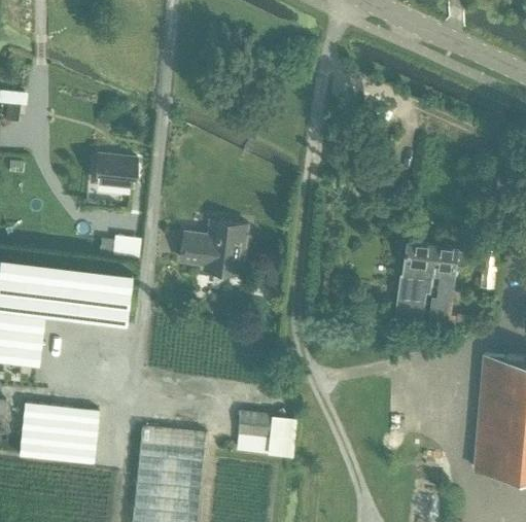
[(20,107),(7,105),(5,123),(18,124),(20,107)]
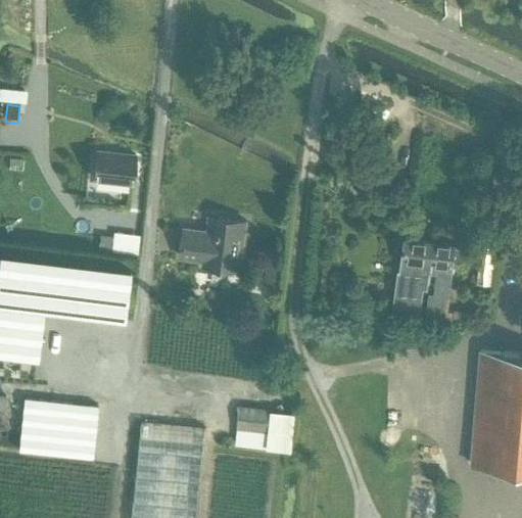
[(94,183),(133,187),(136,159),(97,155),(94,183)]
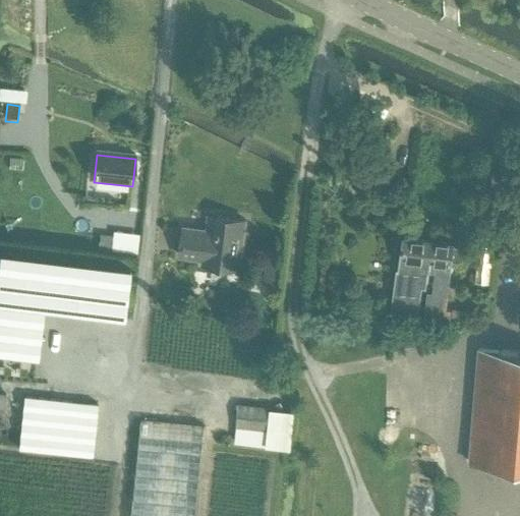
[(203,269),(239,273),(245,225),(209,220),(207,235),(184,232),(180,261),(204,264),(203,269)]
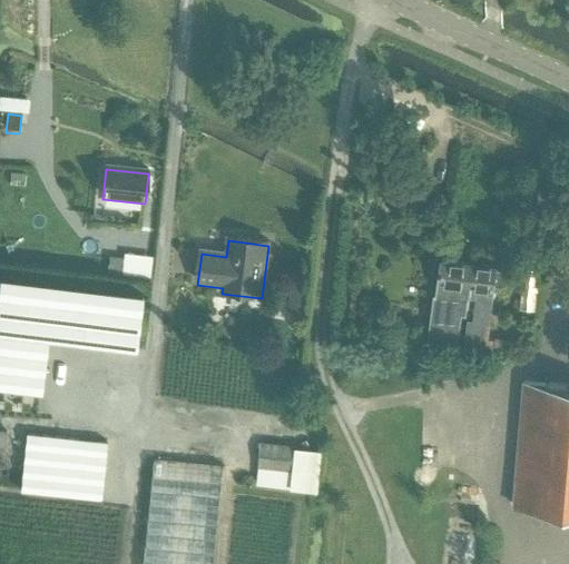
[(433,307),(428,347),(458,350),(462,319),(467,320),(468,314),(470,303),(471,303),(476,269),(470,268),(470,269),(442,265),(435,308),(433,307)]
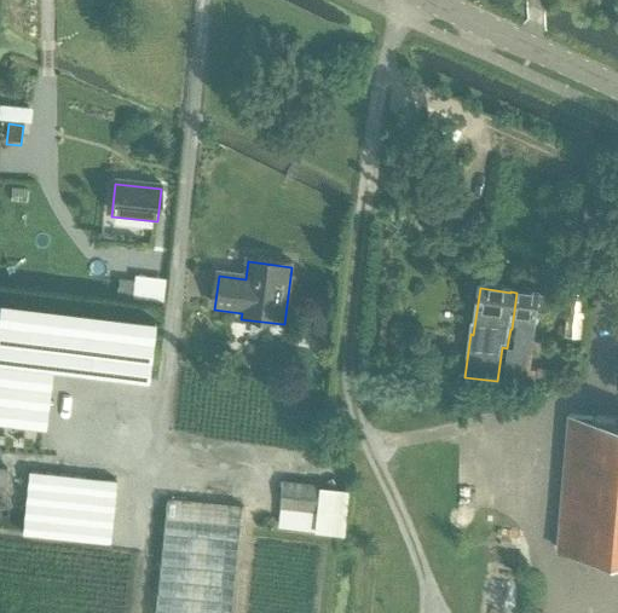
[(415,301),(421,302),(427,299),(428,291),(417,289),(415,301)]
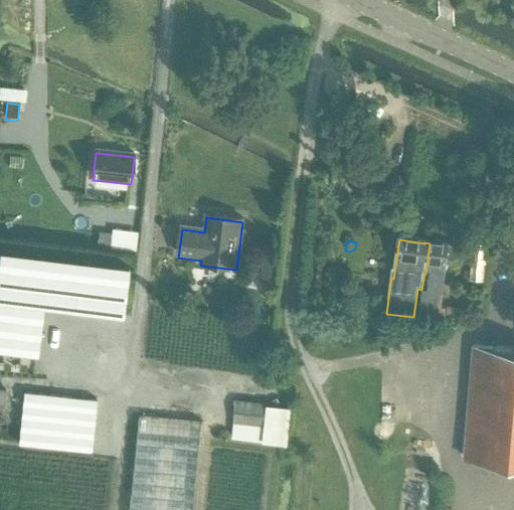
[(422,294),(419,318),(445,321),(446,312),(441,312),(446,277),(447,263),(455,264),(458,262),(459,252),(457,249),(449,248),(449,246),(434,244),(430,243),(425,274),(431,275),(427,294),(422,294)]
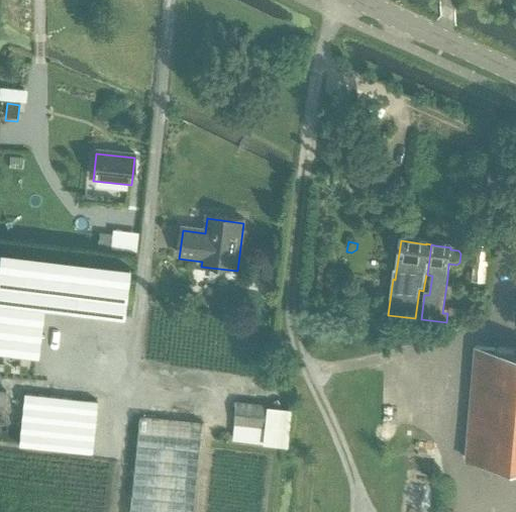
[(478,249),(474,286),(488,288),(492,251),(478,249)]
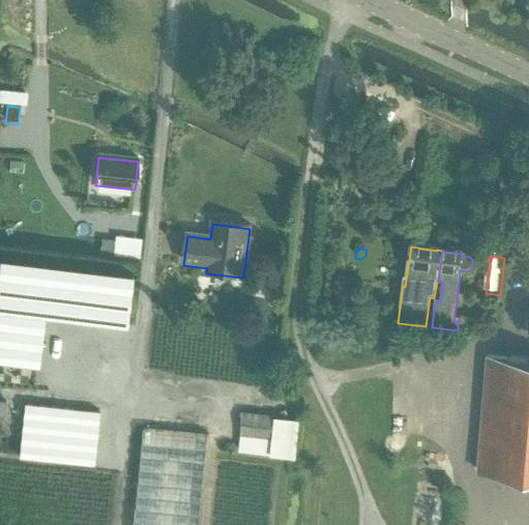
[(0,263),(0,365),(38,370),(38,369),(45,320),(123,330),(126,330),(133,280),(128,279),(0,263)]
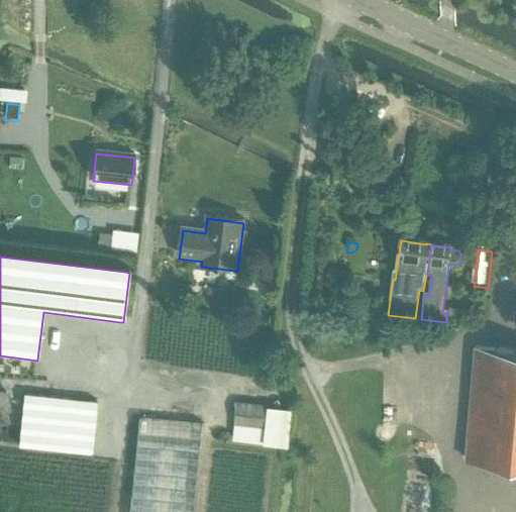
[(278,287),(280,267),(265,266),(263,285),(278,287)]
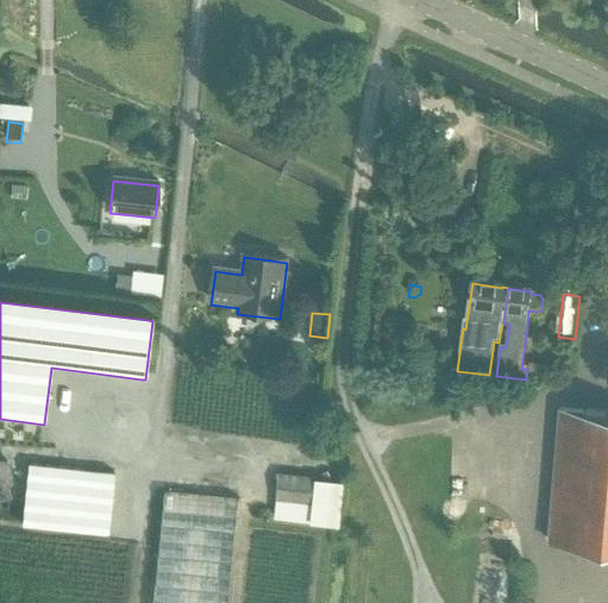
[(550,545),(607,548),(607,416),(561,413),(550,545)]
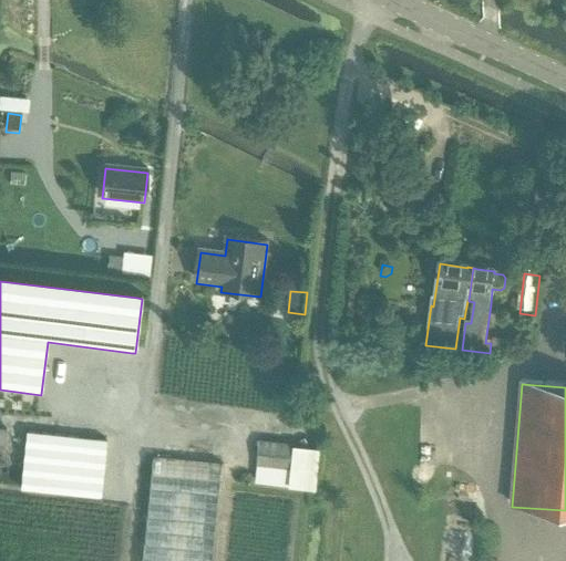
[(106,445),(27,436),(21,494),(101,501),(106,445)]
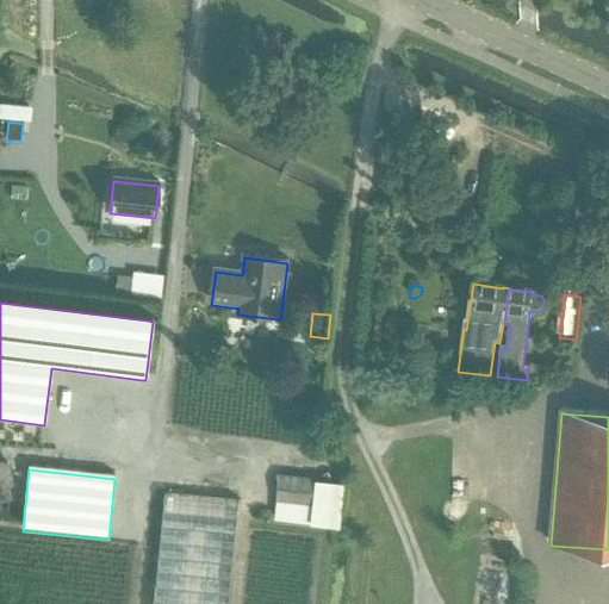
[(281,479),(277,522),(341,530),(346,486),(281,479)]
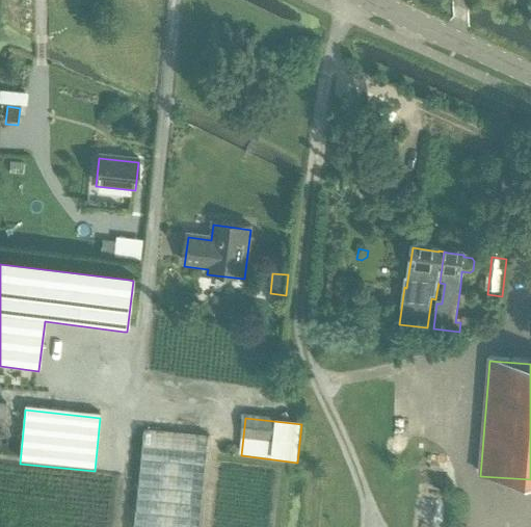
[(201,526),(210,441),(143,435),(134,526),(201,526)]
